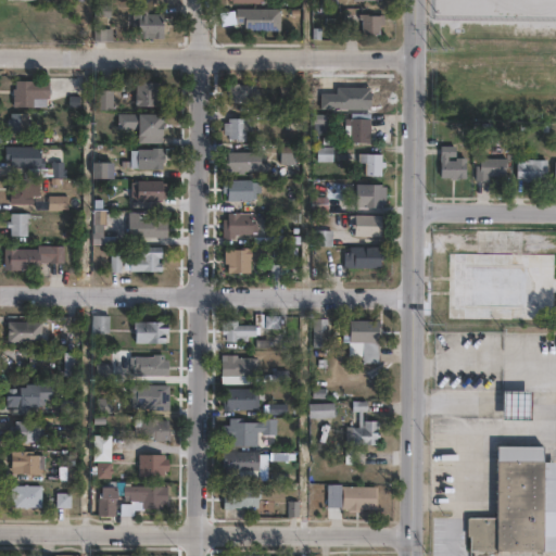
[(282,9),(282,30),(247,32),(247,25),(237,25),(237,9),(282,9)]
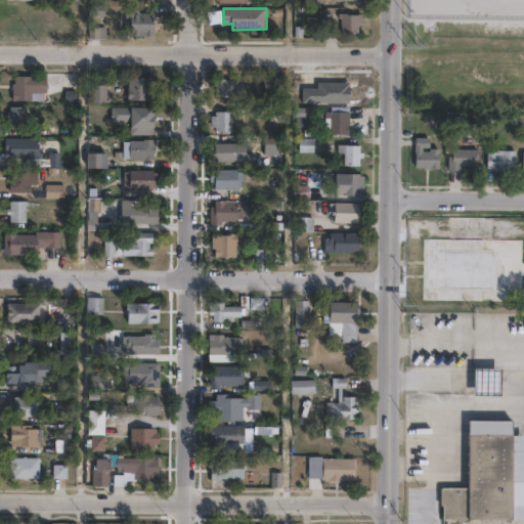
[(154,13),(154,36),(124,36),(124,9),(138,9),(138,12),(154,13)]
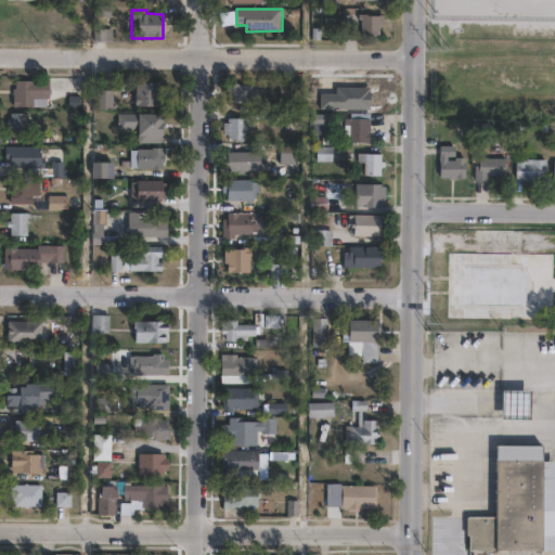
[(384,15),(384,25),(379,25),(379,35),(361,35),(361,20),(359,20),(359,15),(384,15)]
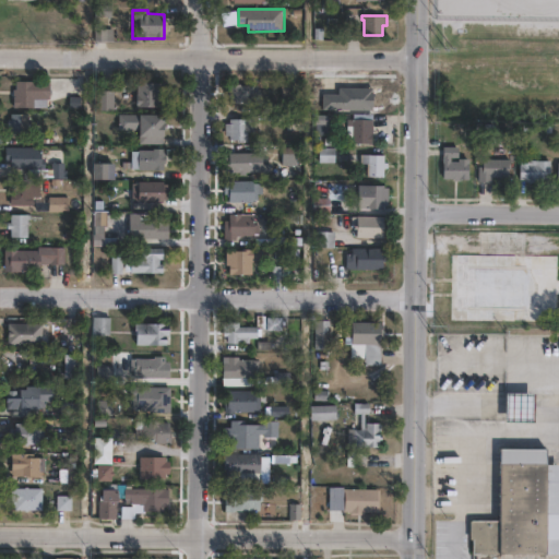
[(114,43),(94,42),(95,28),(114,30),(114,43)]
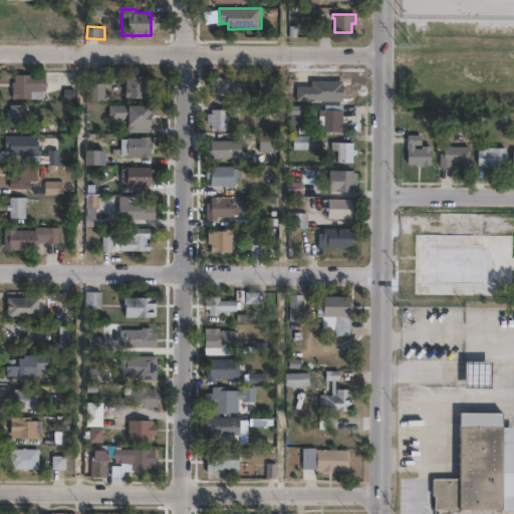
[(42,99),(12,99),(12,82),(14,82),(14,74),(45,74),(45,91),(42,91),(42,99)]
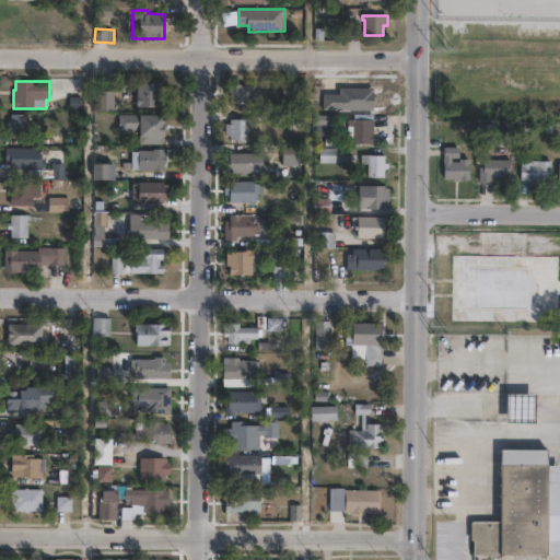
[(160,83),(160,88),(163,88),(163,94),(158,94),(158,98),(161,100),(161,103),(155,103),(155,107),(136,106),(137,83),(160,83)]
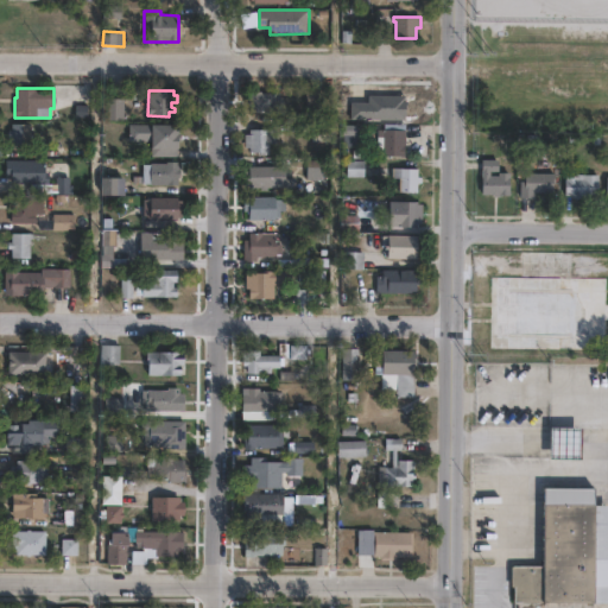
[(283,101),(283,114),(249,113),(249,92),(260,92),(260,93),(279,94),(279,101),(283,101)]
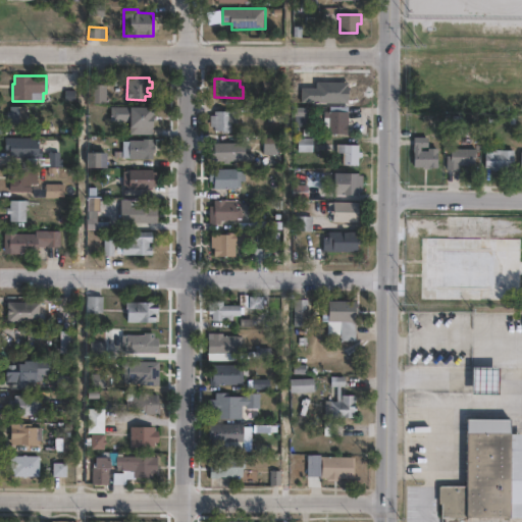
[(277,92),(262,92),(263,79),(277,79),(277,92)]
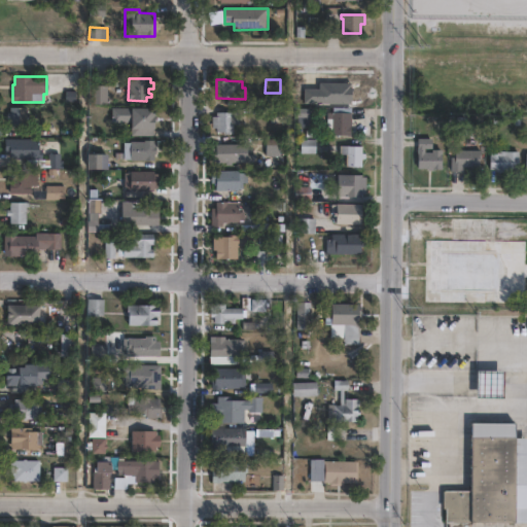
[(106,84),(93,84),(93,103),(106,103),(106,84)]
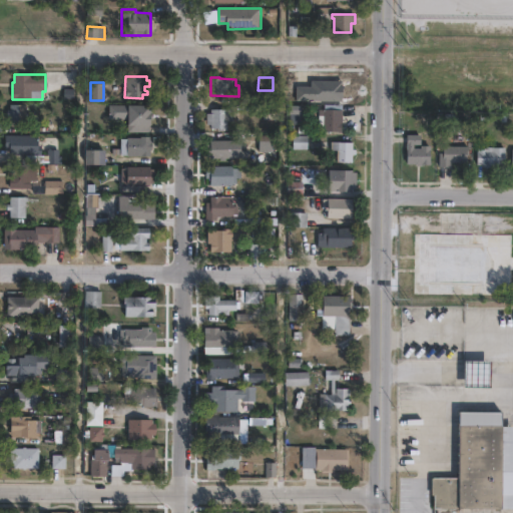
[(25,104),(25,110),(29,111),(29,118),(25,118),(25,122),(9,122),(9,117),(7,117),(7,110),(9,110),(9,104),(25,104)]
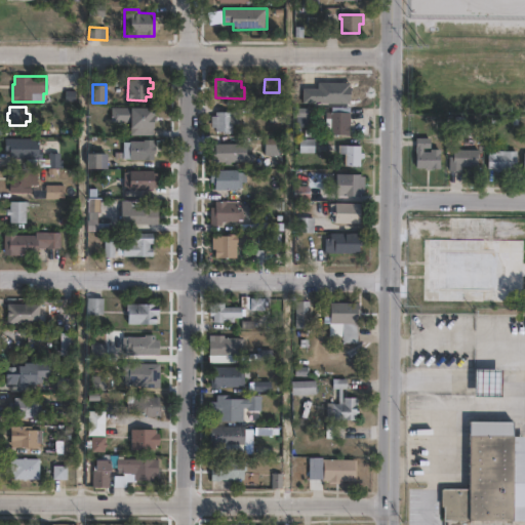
[(152,108),(152,115),(156,115),(156,123),(153,123),(153,132),(134,132),(134,121),(127,121),(127,108),(152,108)]
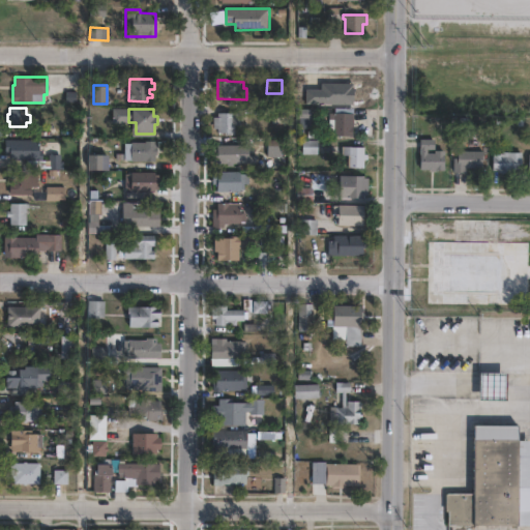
[(352,136),(328,136),(329,113),(334,113),(334,109),(353,109),(352,136)]
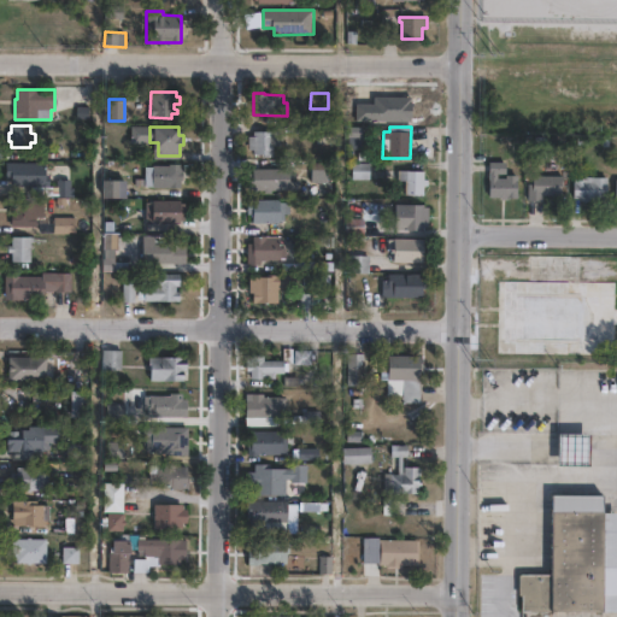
[(335,145),(316,144),(316,128),(335,128),(335,145)]
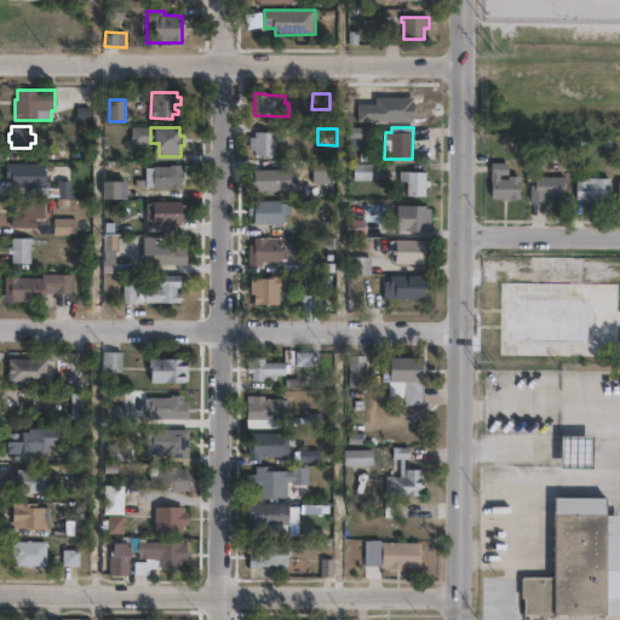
[(275,145),(275,159),(264,159),(264,155),(254,155),(254,150),(248,150),(248,138),(254,138),(254,132),(281,132),(281,145),(275,145)]
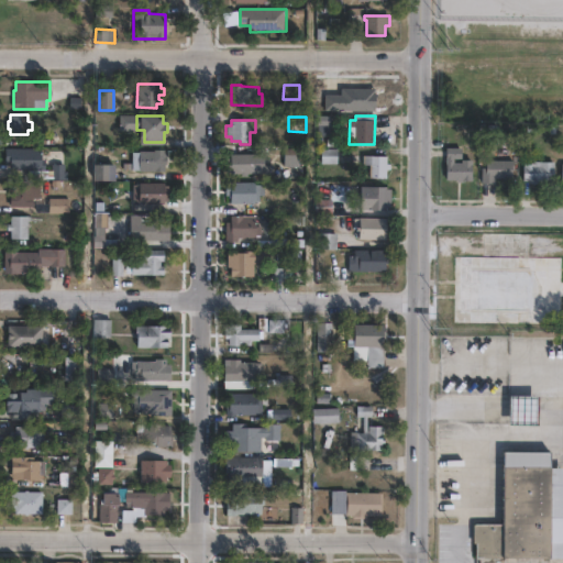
[(41,148),(41,159),(44,159),(44,170),(8,169),(8,164),(4,164),(4,148),(41,148)]
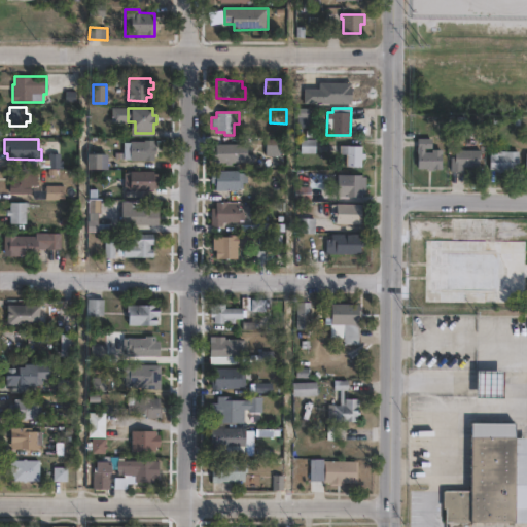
[(315,153),(300,153),(300,139),(315,139),(315,153)]
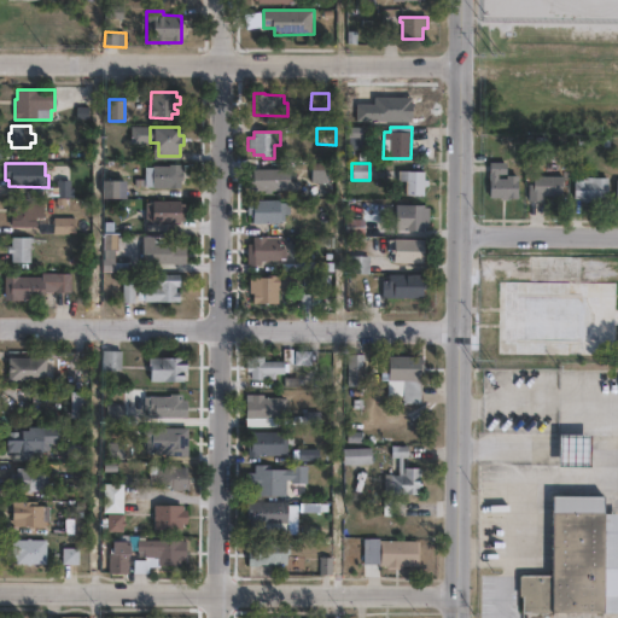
[(497,174),(497,179),(507,179),(507,176),(518,176),(518,198),(508,197),(508,199),(501,199),(501,198),(489,198),(489,163),(506,163),(506,174),(497,174)]
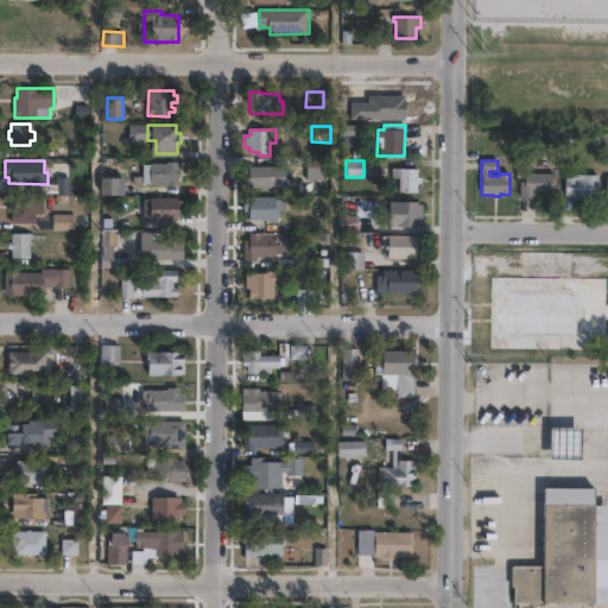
[(177,162),(177,170),(179,170),(179,177),(177,177),(177,185),(150,185),(150,184),(144,184),(144,164),(150,164),(150,163),(165,163),(165,162),(177,162)]
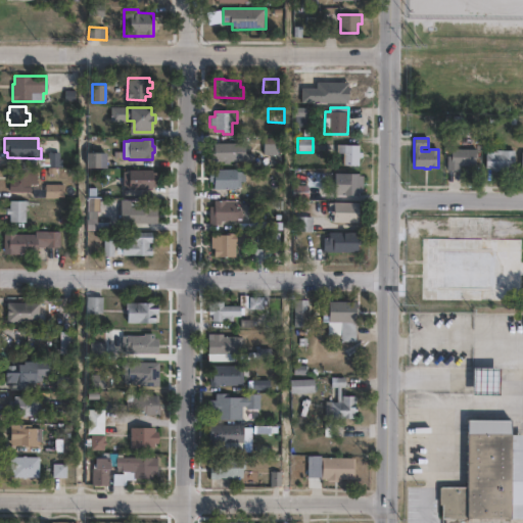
[(244,143),(244,153),(253,153),(253,161),(209,162),(209,151),(210,151),(210,147),(214,147),(214,144),(244,143)]
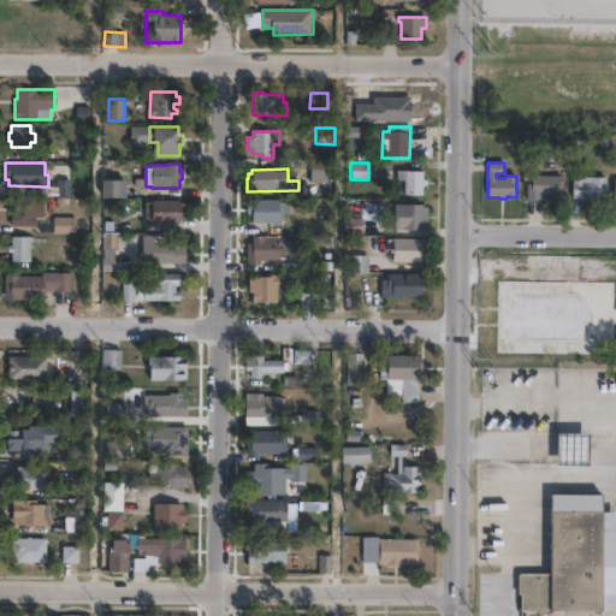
[(422,171),(422,195),(404,195),(404,181),(397,181),(397,171),(422,171)]
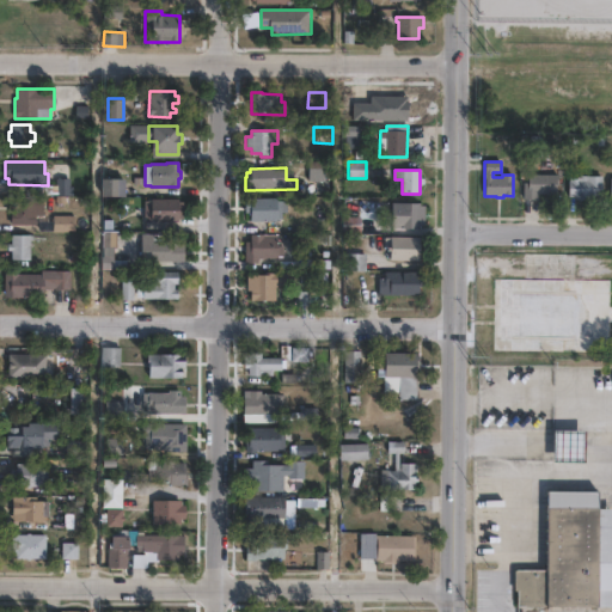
[(560,175),(560,185),(556,185),(556,194),(538,194),(538,199),(524,199),(524,183),(527,183),(528,175),(560,175)]
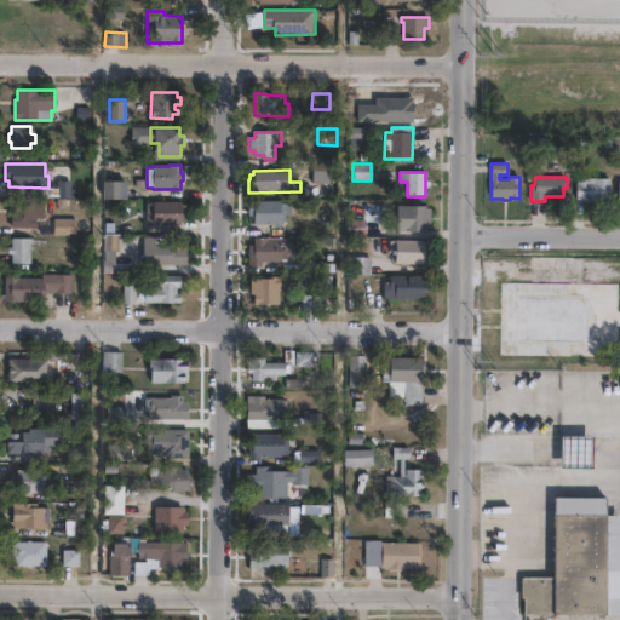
[(600,200),(600,202),(584,202),(584,200),(575,200),(577,179),(586,179),(586,178),(609,178),(609,200),(600,200)]
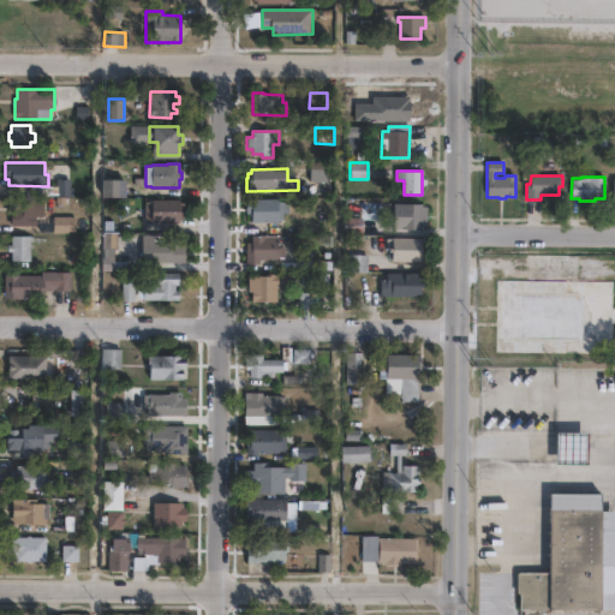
[(125,178),(101,178),(101,197),(125,197),(125,178)]
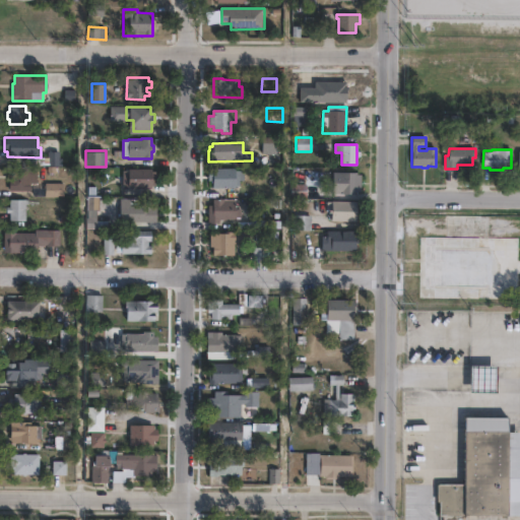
[(59,152),(59,158),(62,158),(62,167),(48,167),(48,166),(25,166),(25,157),(47,157),(47,152),(59,152)]
